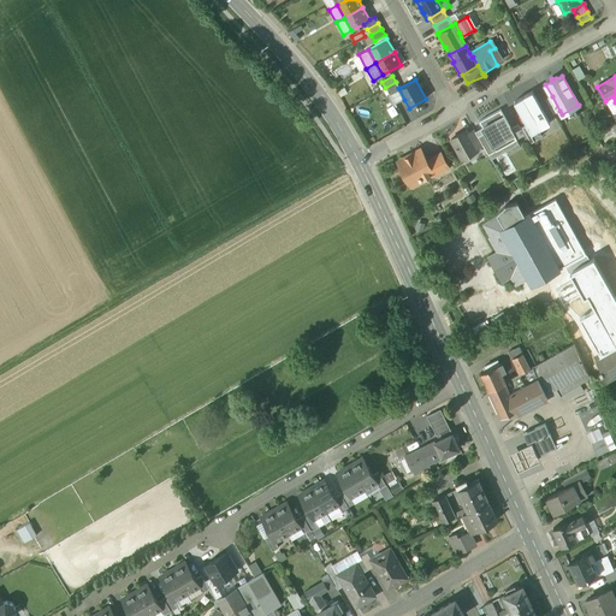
[(396,82),(385,88),(390,95),(400,89),(398,88),(400,88),(396,82)]
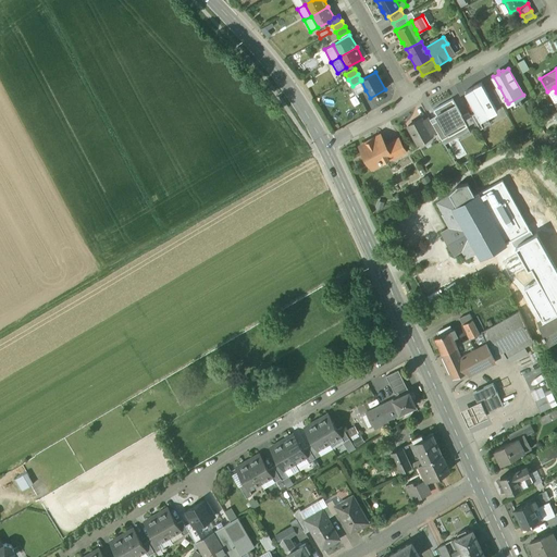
[(366,90),(361,81),(353,86),(357,95),(366,90)]
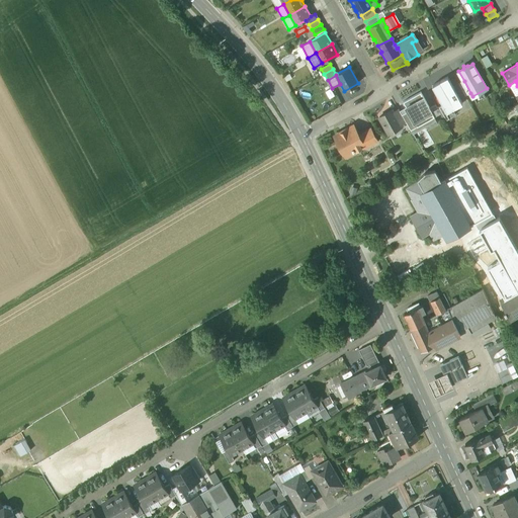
[(462,103),(447,77),(432,86),(442,104),(447,112),(452,109),(462,103)]
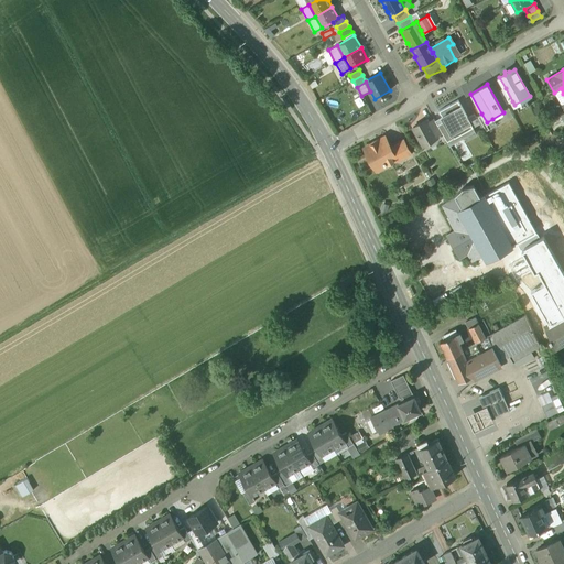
[(506,88),(499,91),(507,105),(512,101),(506,88)]
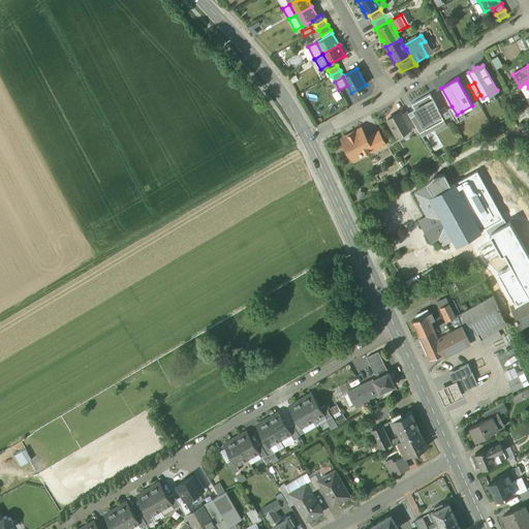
[(430,94),(411,104),(416,114),(426,129),(443,120),(430,94)]
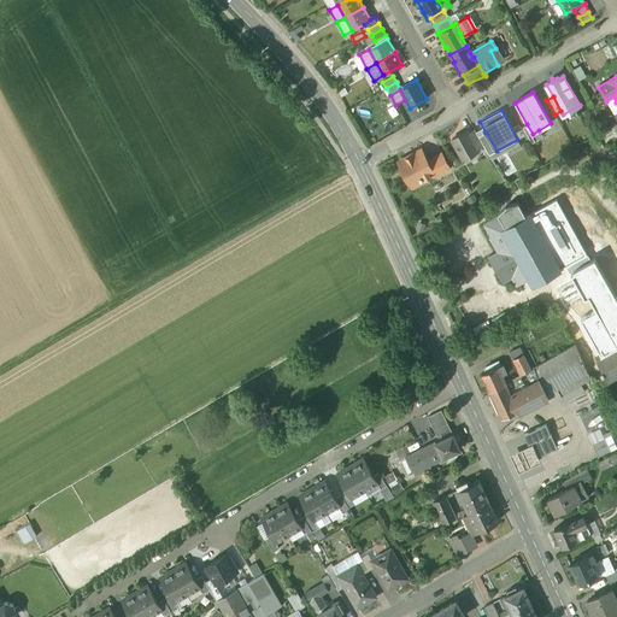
[(533,134),(527,124),(521,128),(529,144),(542,136),(539,130),(533,134)]
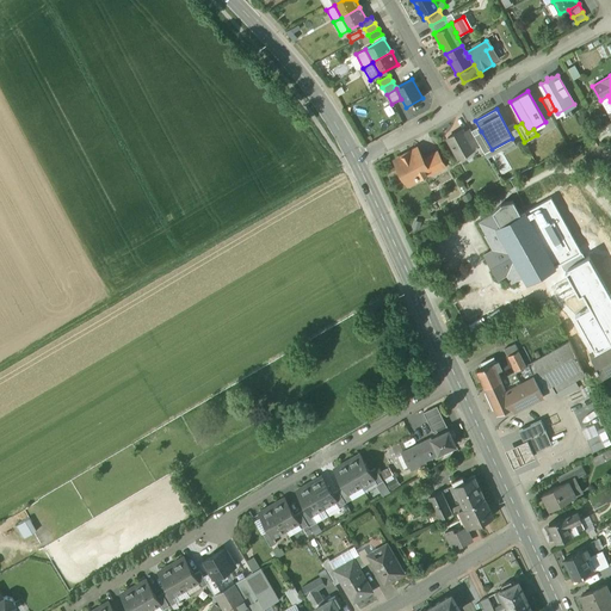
[(474,135),(470,129),(463,133),(471,147),(479,143),(474,135)]
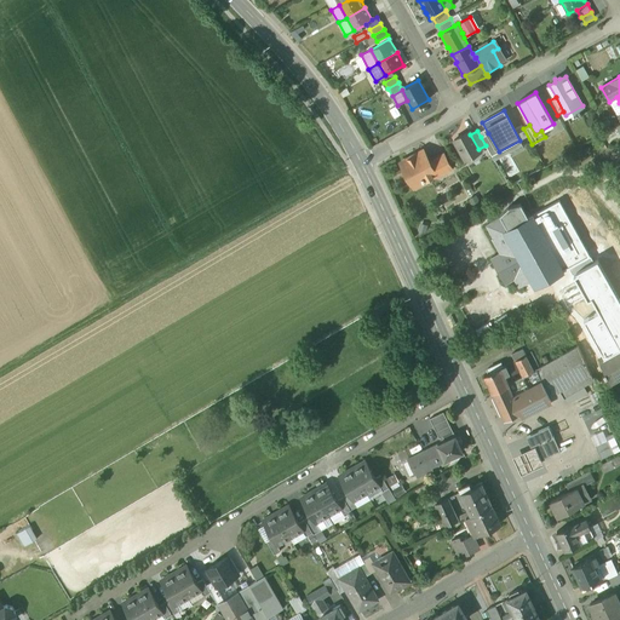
[(469,132),(453,141),(465,160),(480,151),(478,149),(470,135),(469,132)]
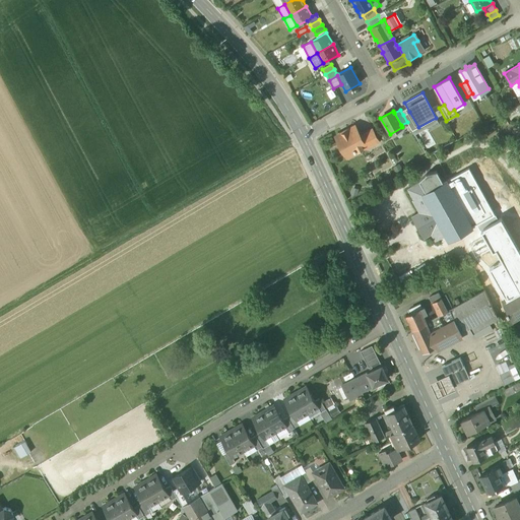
[(409,112),(403,115),(407,122),(412,131),(418,127),(409,112)]
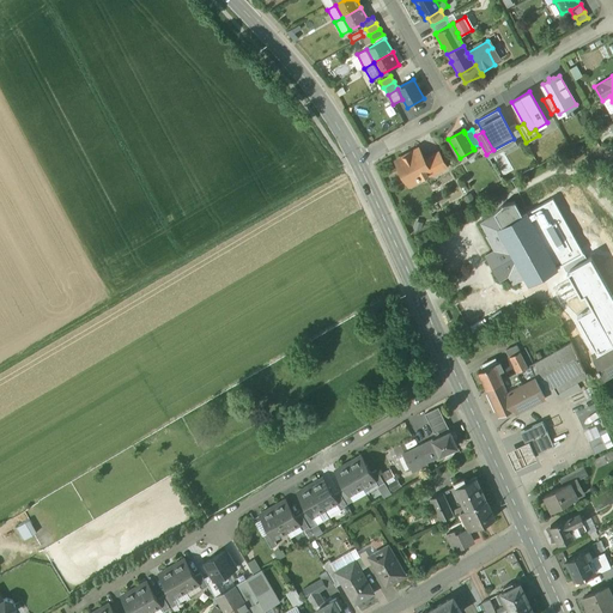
[(418,149),(396,162),(402,173),(405,171),(410,180),(417,176),(418,180),(430,173),(431,175),(435,173),(426,158),(424,159),(418,149)]
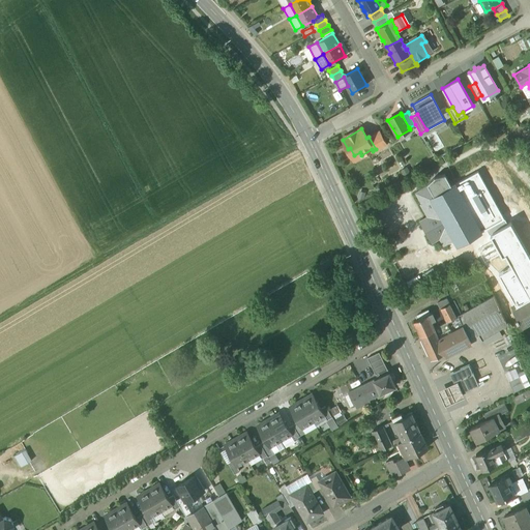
[(380,130),(369,137),(376,149),(386,144),(380,130)]
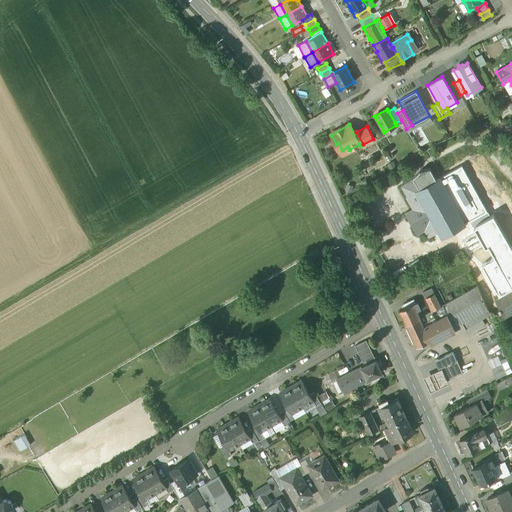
[(482,265),(499,295),(494,298),(499,306),(498,307),(500,311),(501,310),(505,316),(506,318),(511,314),(511,248),(493,215),(491,216),(487,210),(486,211),(461,166),(439,178),(436,181),(429,168),(420,171),(412,178),(413,180),(401,186),(407,197),(406,198),(412,210),(405,214),(409,222),(411,222),(413,225),(412,227),(417,235),(425,231),(428,238),(438,232),(441,238),(442,238),(465,225),(465,224),(469,222),(473,228),(474,227),(485,248),(488,246),(494,258),(482,265)]
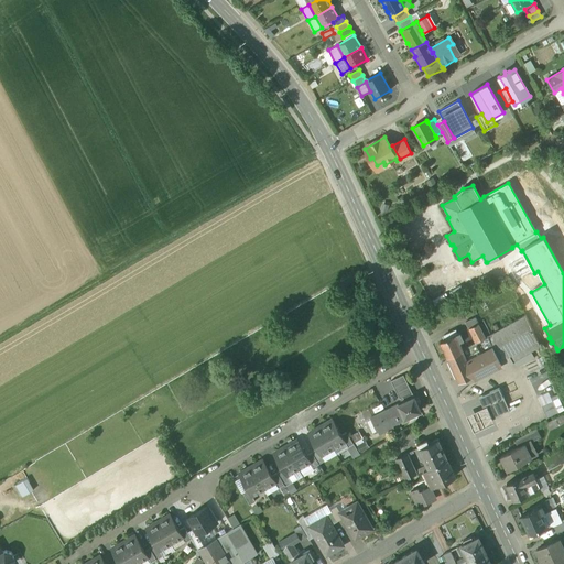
[(525,315),(488,336),(499,361),(503,368),(513,361),(530,353),(540,347),(525,315)]
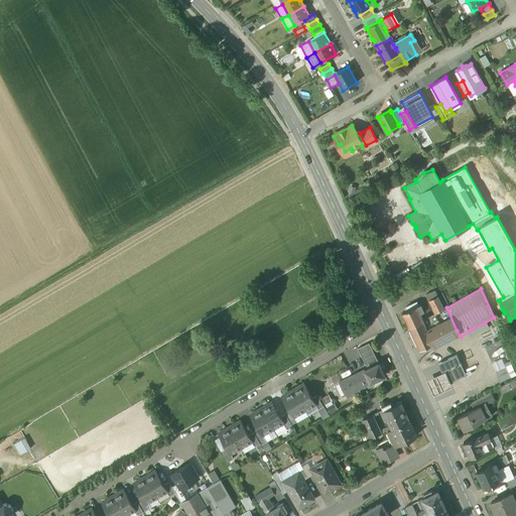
[(434,290),(425,294),(428,300),(429,300),(437,296),(434,290)]
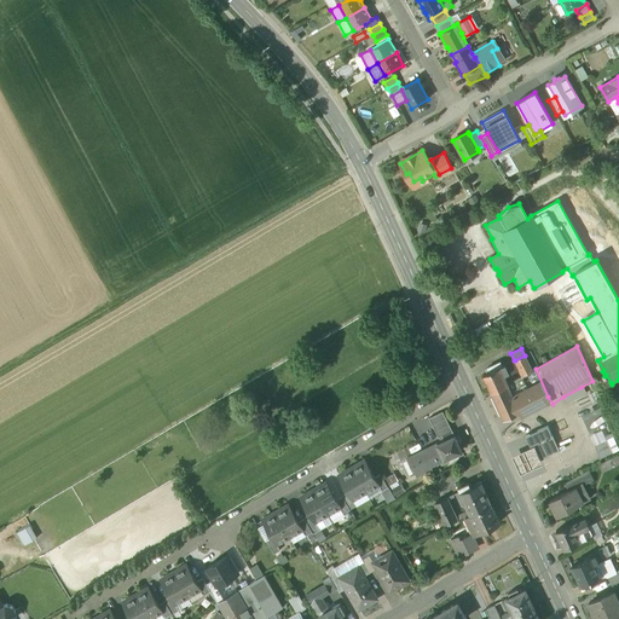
[(525,356),(515,360),(522,376),(532,370),(525,356)]
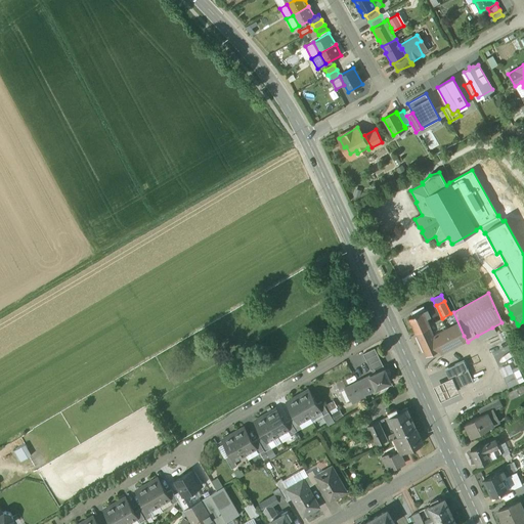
[(413,315),(408,317),(416,333),(430,325),(427,318),(431,316),(427,309),(425,310),(423,311),(423,310),(413,315)]
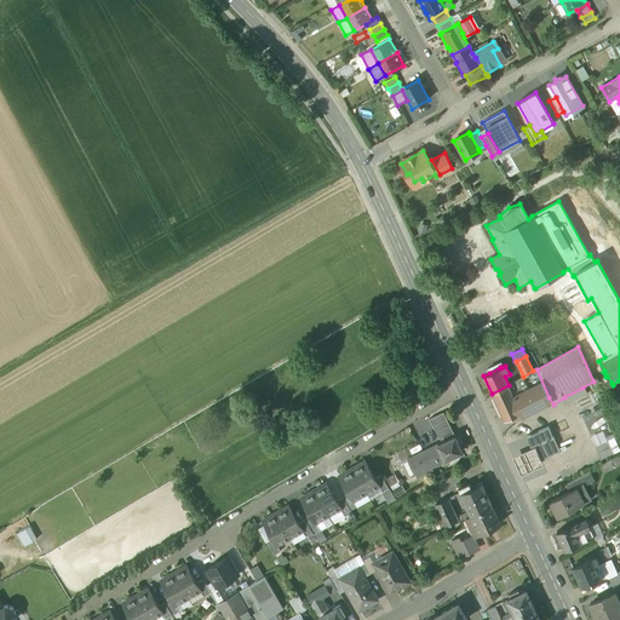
[(523,377),(509,385),(492,394),(493,396),(503,417),(504,419),(521,412),(522,415),(532,411),(547,402),(549,397),(537,369),(533,371),(523,377)]
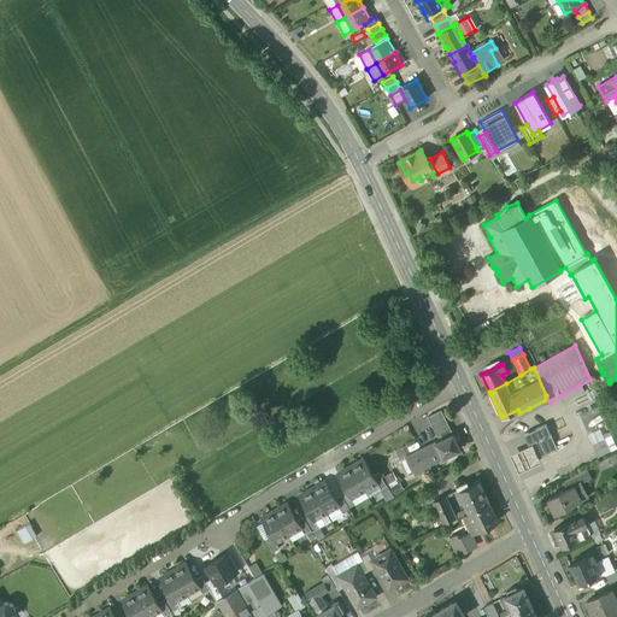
[(580,386),(562,395),(565,403),(583,392),(580,386)]
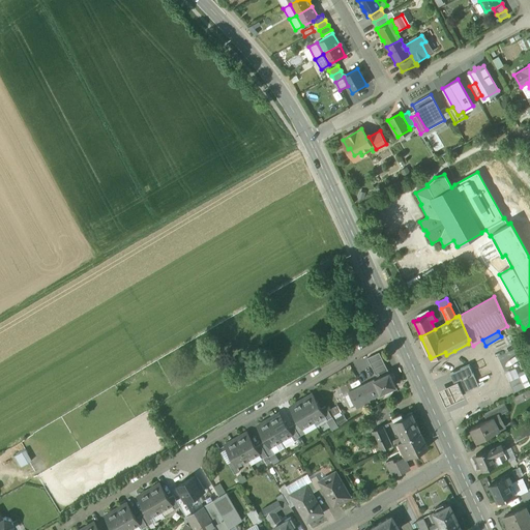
[(430,356),(421,339),(420,342),(428,355),(430,356)]
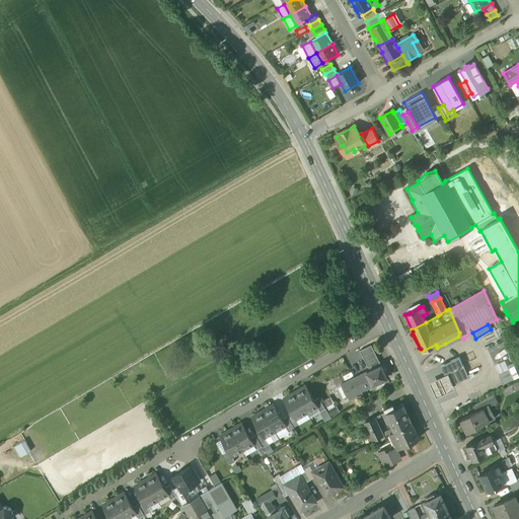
[(371,345),(360,351),(368,367),(370,366),(379,362),(371,345)]
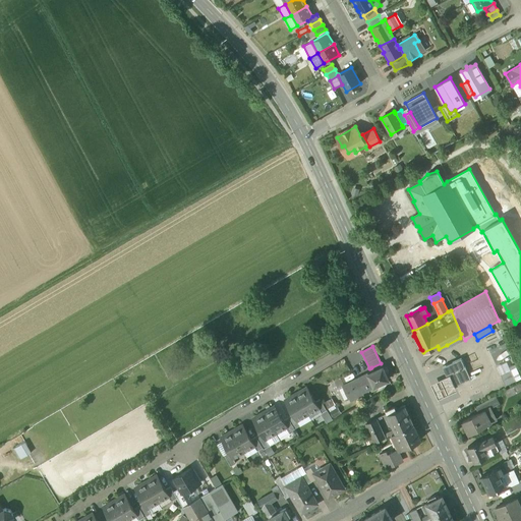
[(461,358),(443,367),(446,375),(447,375),(464,366),(465,366),(461,358)]
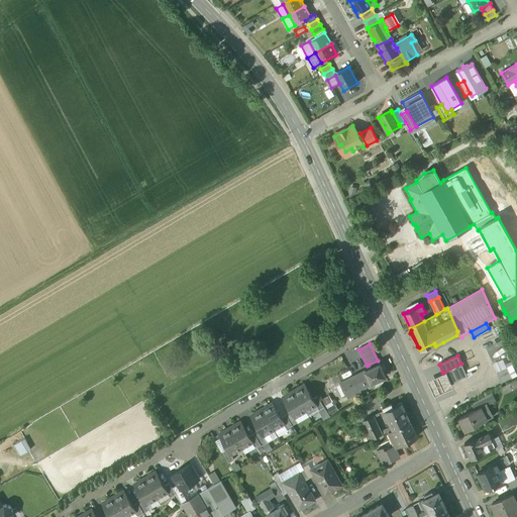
[(371,368),(365,371),(371,385),(374,383),(375,385),(381,383),(380,381),(386,377),(383,372),(384,370),(385,369),(384,367),(383,366),(382,365),(380,365),(380,364),(371,368)]
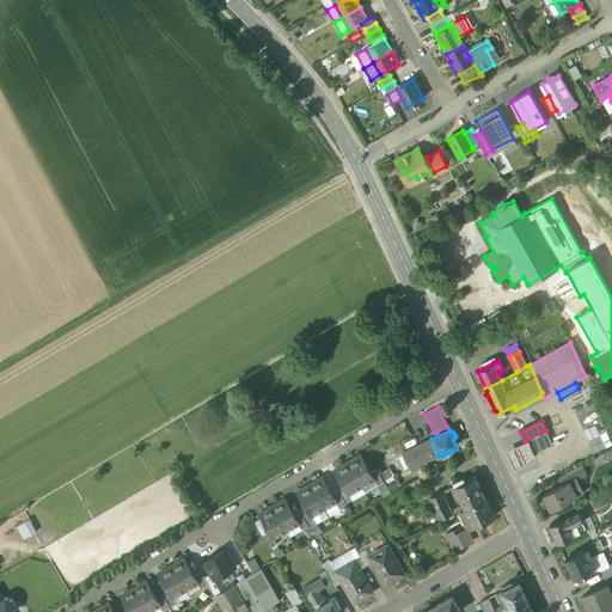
[(545,430),(525,441),(532,456),(534,454),(552,446),(545,430)]
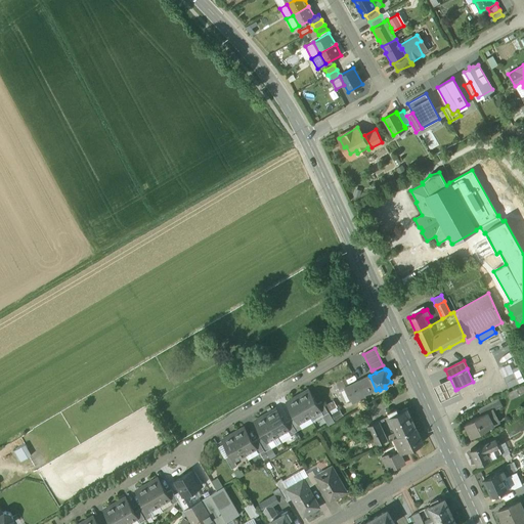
[(514,372),(503,377),(509,388),(519,383),(514,372)]
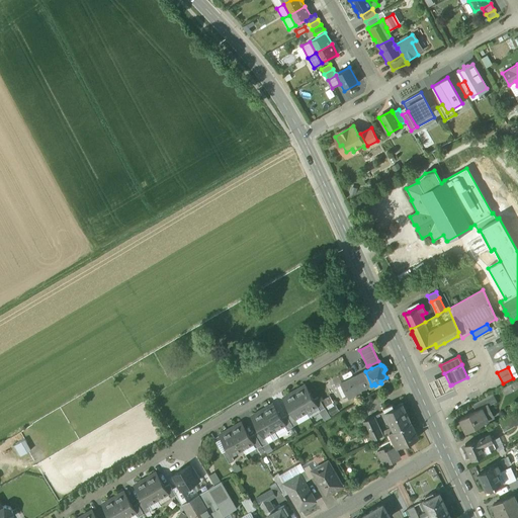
[(365,371),(341,383),(347,397),(371,385),(365,371)]
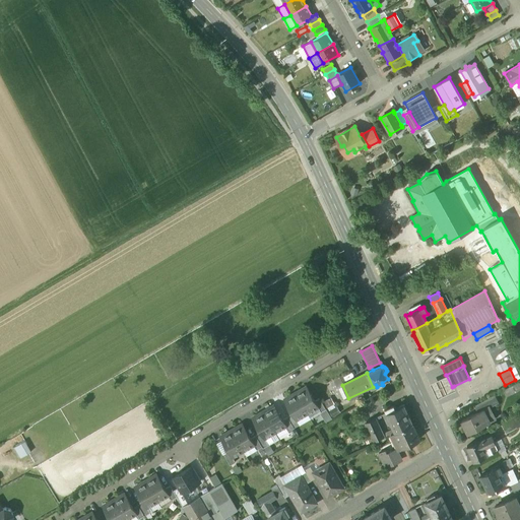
[(446,375),(430,383),(437,398),(456,390),(454,386),(452,387),(446,375)]
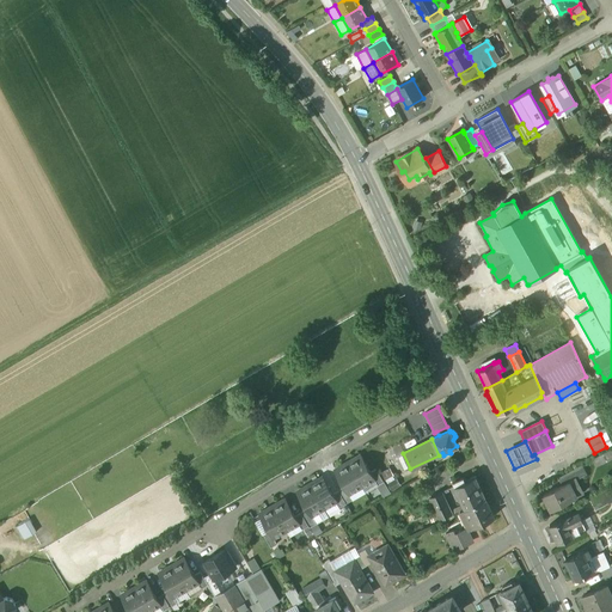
[(611,458),(611,448),(592,460),(597,467),(611,458)]
